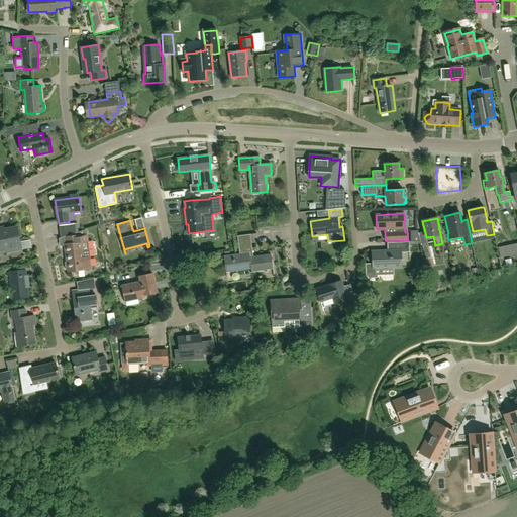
[(60,231),(61,238),(76,233),(75,224),(59,226),(60,231)]
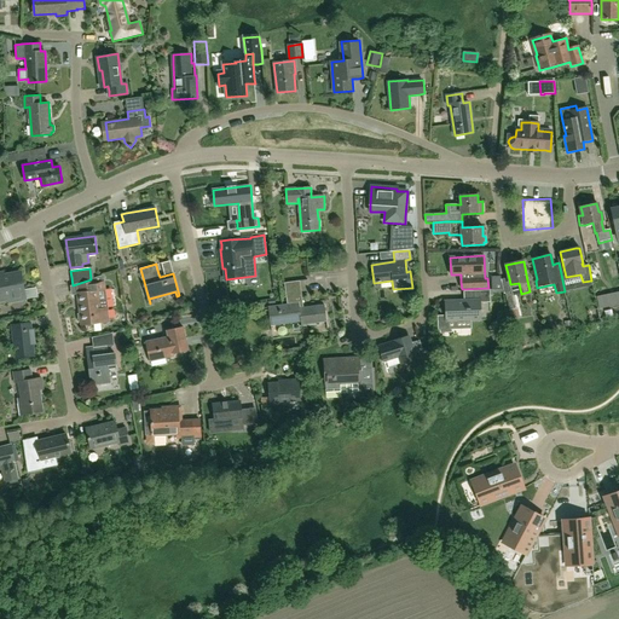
[(0,298),(9,298),(10,302),(25,299),(23,290),(21,272),(0,276),(0,298)]
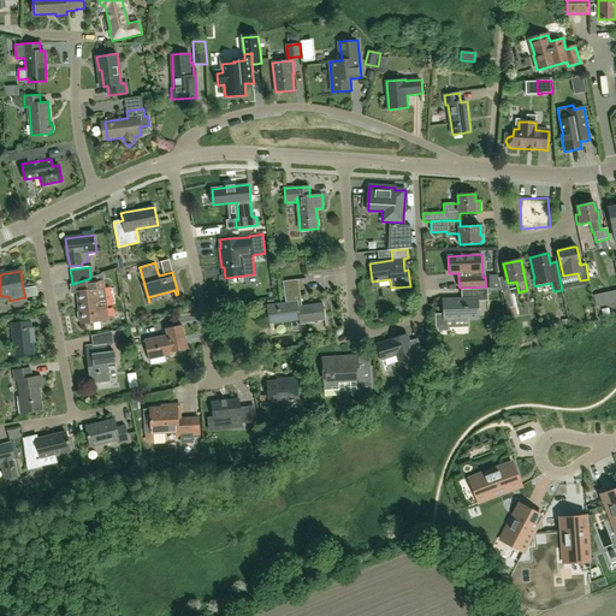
[(78,320),(81,321),(81,324),(83,323),(86,325),(95,324),(98,321),(101,320),(104,323),(106,323),(108,320),(110,320),(104,280),(104,274),(78,283),(80,291),(77,291),(77,294),(80,311),(77,313),(78,320)]
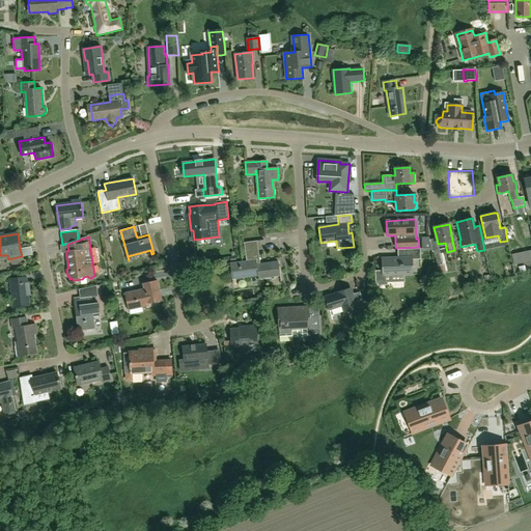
[(431,248),(429,240),(429,236),(421,238),(421,242),(422,248),(431,248)]
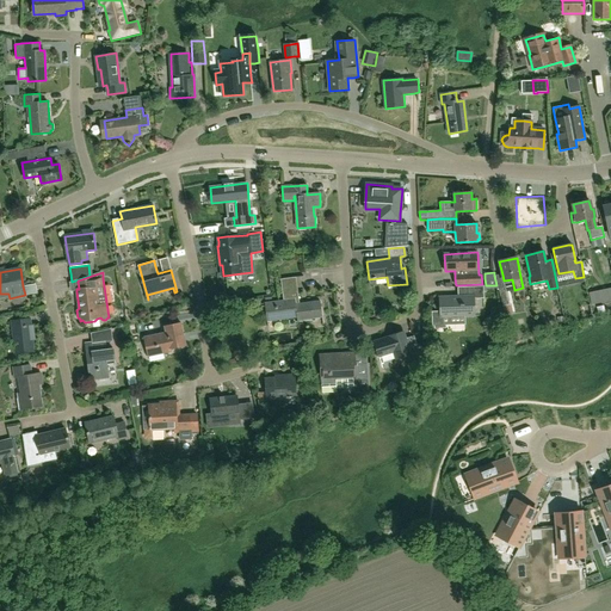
[(265,303),(267,321),(297,316),(297,320),(322,318),(320,302),(300,304),(296,283),(295,277),(281,279),(283,301),(265,303)]
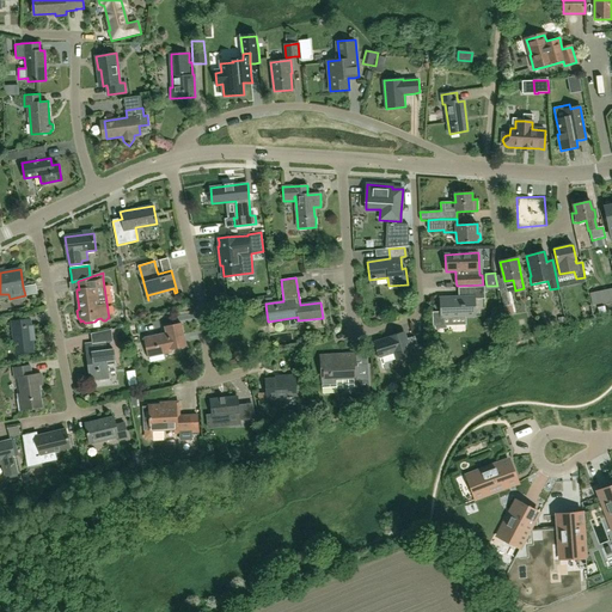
[(476,316),(475,299),(485,299),(484,287),(458,288),(459,293),(459,297),(440,298),(441,311),(433,312),(434,326),(444,325),(444,318),(476,316)]
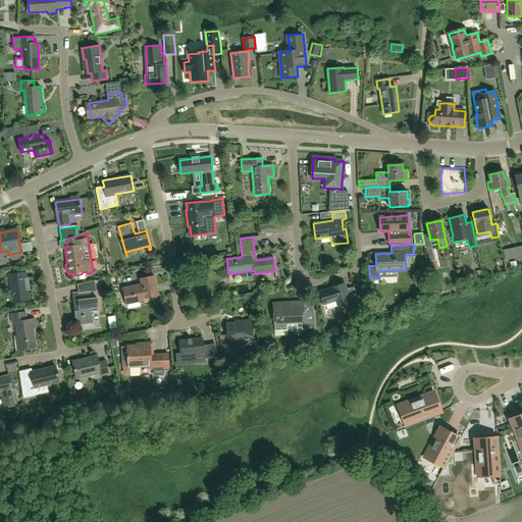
[(435,260),(432,246),(426,247),(429,261),(430,269),(438,267),(436,260),(435,260)]
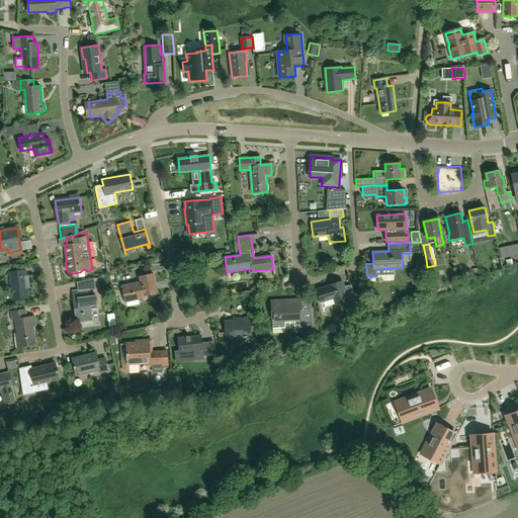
[(515,255),(512,245),(504,247),(506,257),(515,255)]
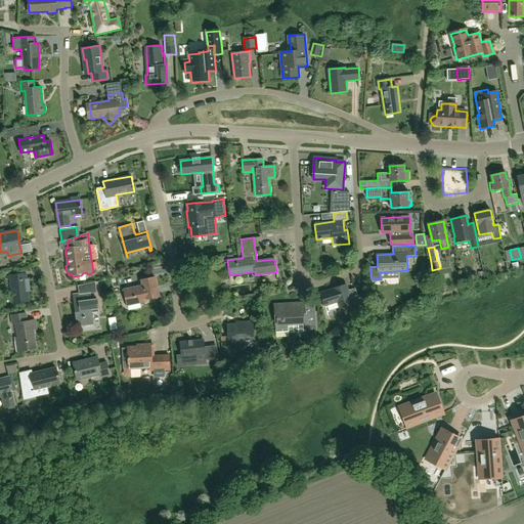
[(12,304),(29,302),(26,277),(26,273),(9,274),(12,304)]
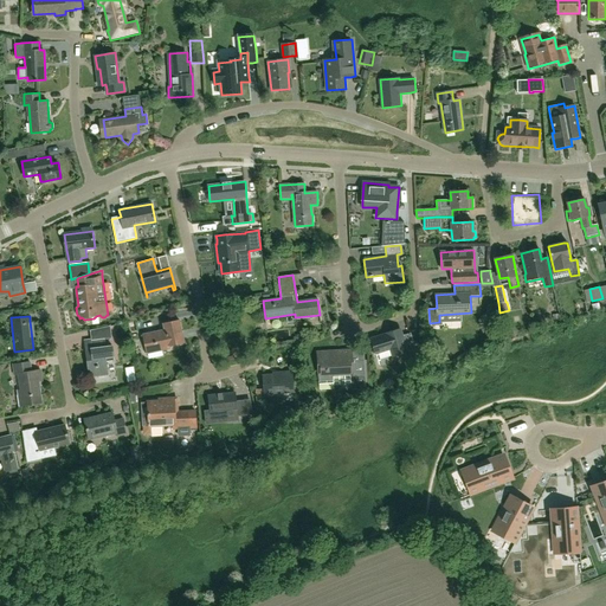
[(168,346),(185,342),(184,337),(179,321),(163,324),(165,330),(142,335),(147,354),(169,348),(168,346)]
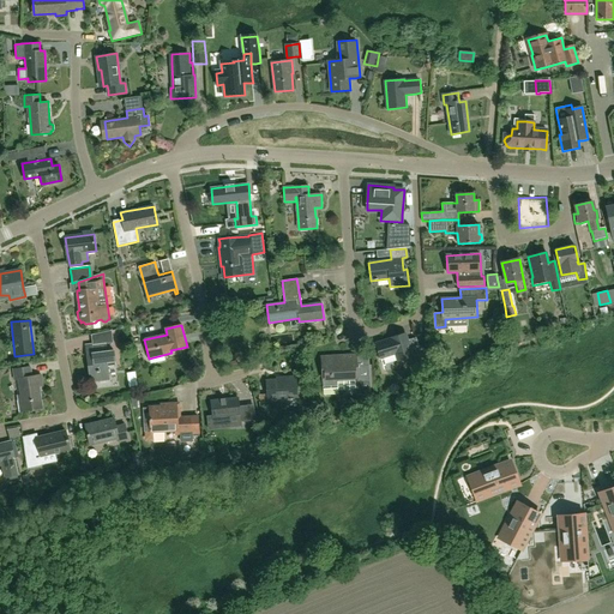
[(107,351),(106,343),(113,343),(112,331),(91,335),(91,339),(92,344),(85,345),(86,350),(90,381),(109,379),(107,362),(115,361),(114,350),(107,351)]
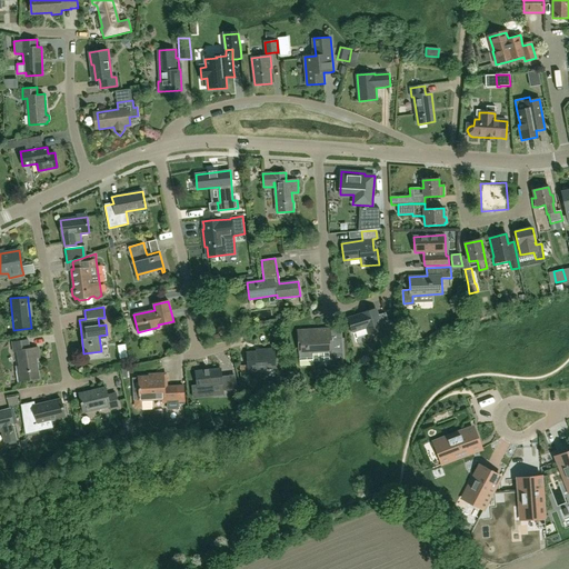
[(348,319),(352,332),(367,328),(369,335),(390,328),(385,312),(382,313),(378,315),(376,309),(361,313),(362,313),(359,315),(348,319)]
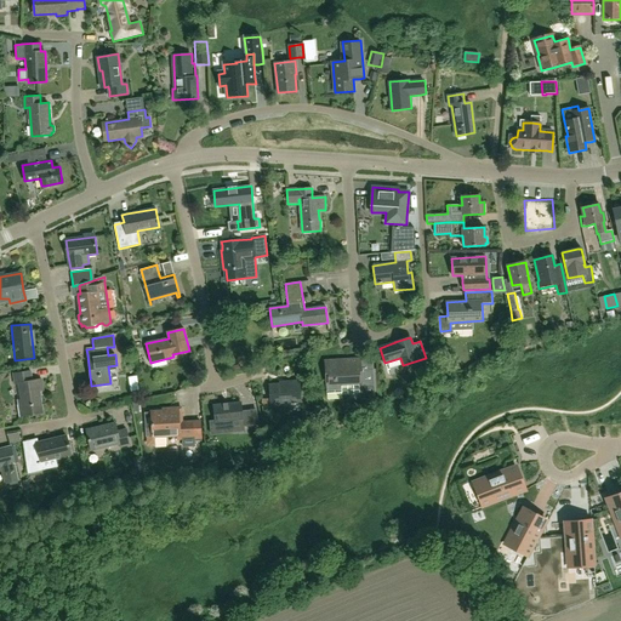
[(362,371),(360,360),(325,362),(326,385),(328,398),(342,397),(342,394),(341,385),(362,383),(363,394),(375,393),(374,371),(368,371),(362,371)]
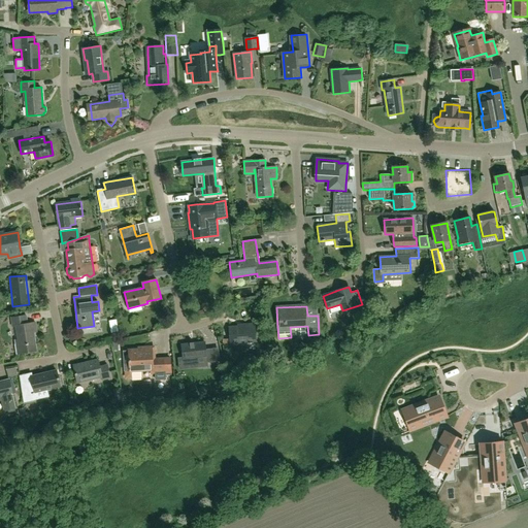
[(17,354),(20,353),(35,352),(33,332),(36,332),(35,323),(28,324),(27,319),(27,315),(10,318),(12,328),(17,327),(18,339),(14,340),(17,354)]
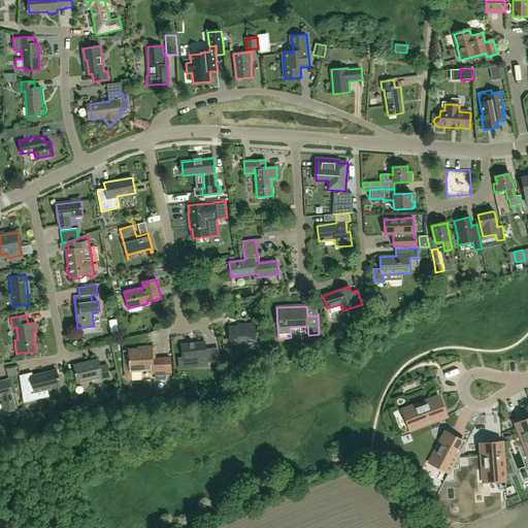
[(229,328),(229,339),(230,350),(239,349),(238,342),(256,341),(255,325),(241,325),(241,327),(229,328)]
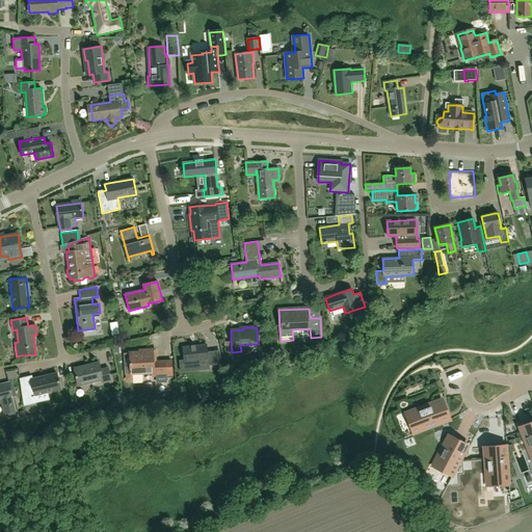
[(192,347),(183,348),(185,361),(180,362),(182,372),(193,371),(193,368),(198,368),(197,361),(208,360),(208,366),(209,366),(215,365),(213,352),(207,352),(206,345),(200,346),(200,345),(195,345),(195,347),(192,347)]
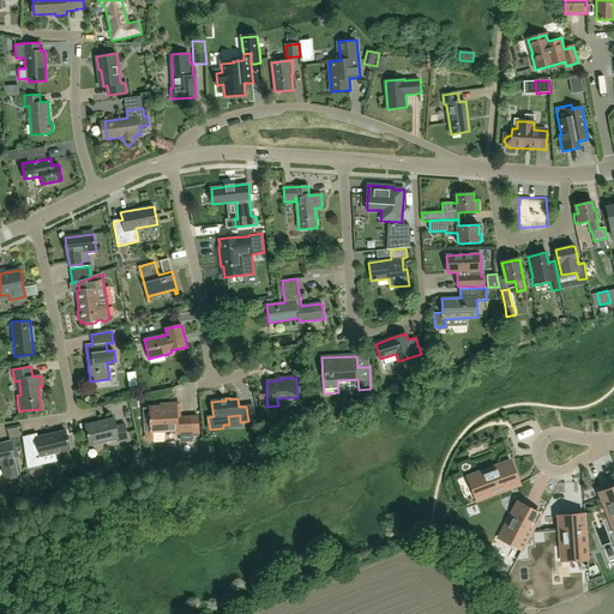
[(164,440),(164,431),(175,431),(175,434),(192,433),(192,416),(187,417),(178,417),(176,405),(149,408),(150,413),(144,413),(145,440),(164,440)]
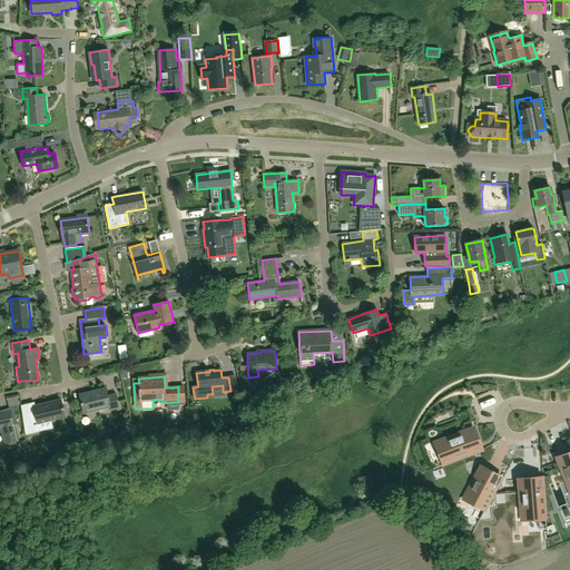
[(107,396),(106,389),(82,394),(79,394),(84,413),(109,408),(110,410),(119,408),(116,394),(111,395),(107,396)]
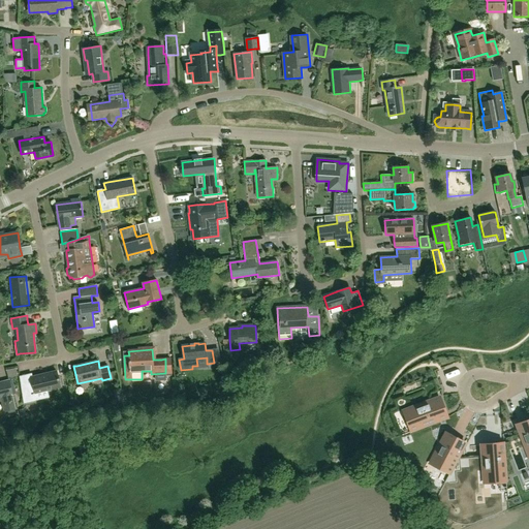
[(24,385),(28,403),(38,401),(36,393),(60,387),(57,372),(31,378),(32,383),(28,384),(24,385)]
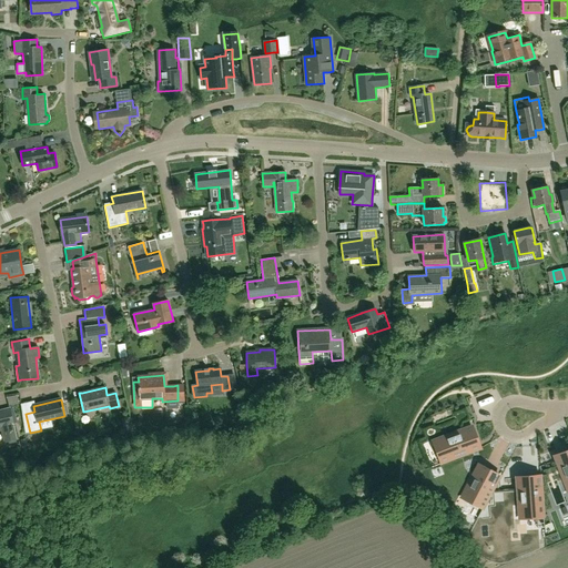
[(10,412),(8,413),(3,413),(3,414),(0,414),(0,428),(2,428),(6,445),(16,443),(12,427),(13,427),(10,412)]
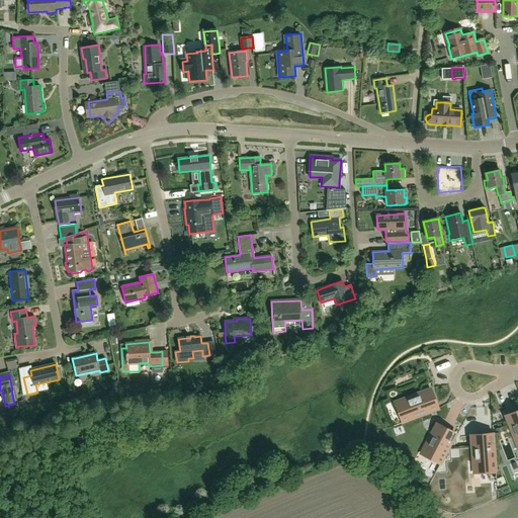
[(398,380),(401,387),(414,382),(411,375),(398,380)]
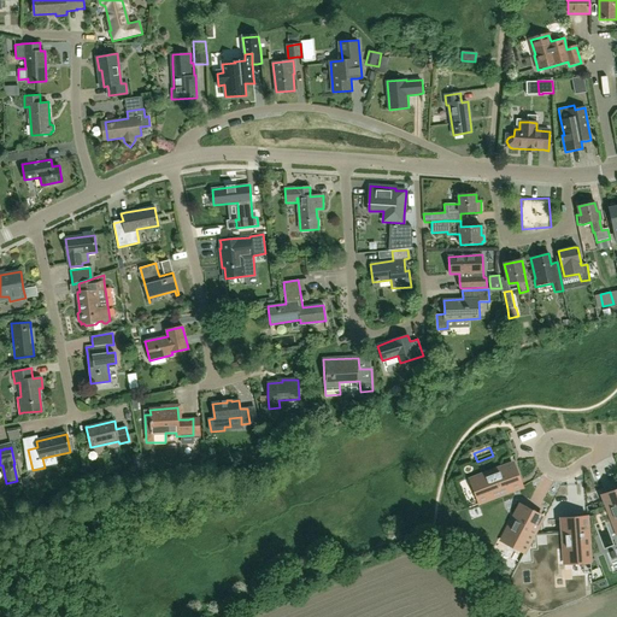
[(500,475),(499,470),(486,475),(487,480),(472,486),(479,503),(480,504),(522,487),(516,469),(500,475)]
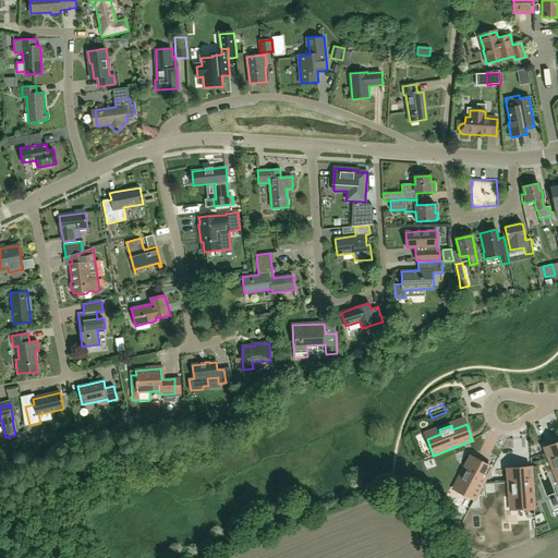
[(464,482),(459,492),(469,497),(470,497),(475,499),(492,469),(485,465),(486,464),(481,462),(476,459),(470,472),(465,470),(461,480),(464,482)]
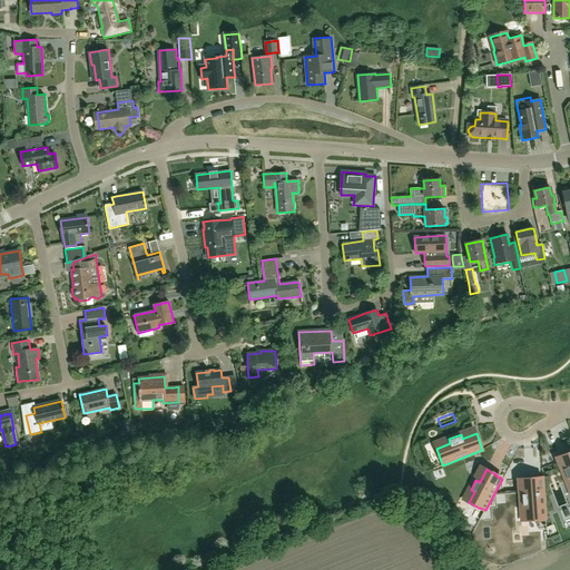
[(546,520),(542,479),(518,480),(521,522),(546,520)]
